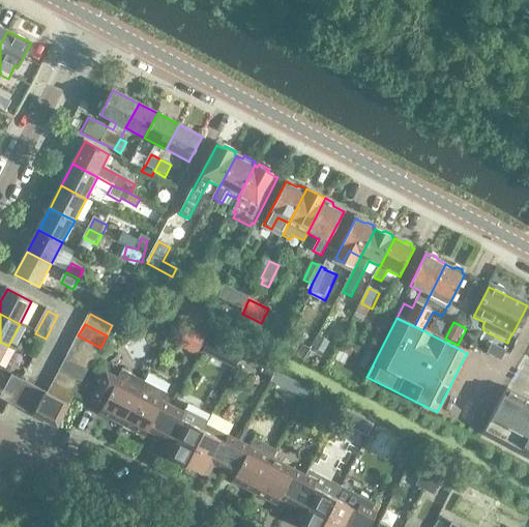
[(204,337),(187,327),(177,346),(195,355),(204,337)]
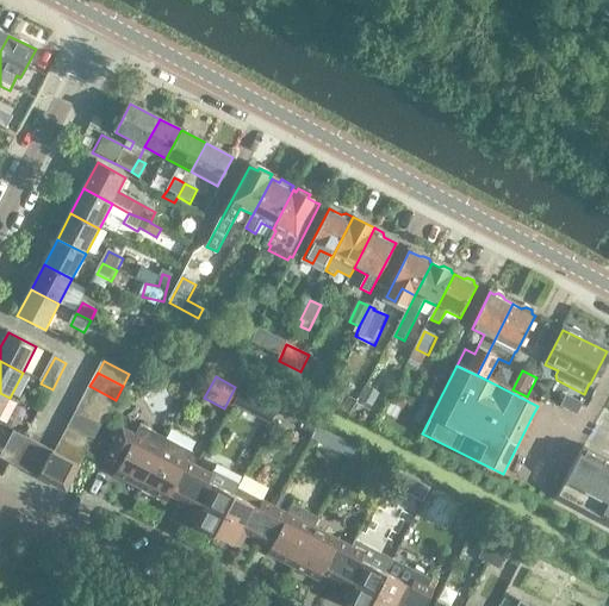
[(116,400),(89,386),(84,399),(109,412),(116,400)]
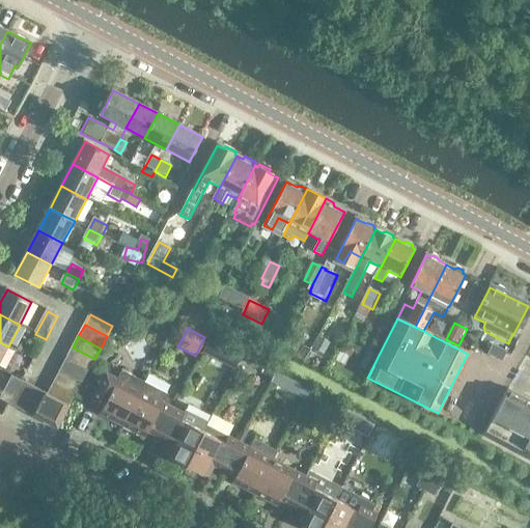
[(73,348),(66,360),(88,371),(94,359),(73,348)]
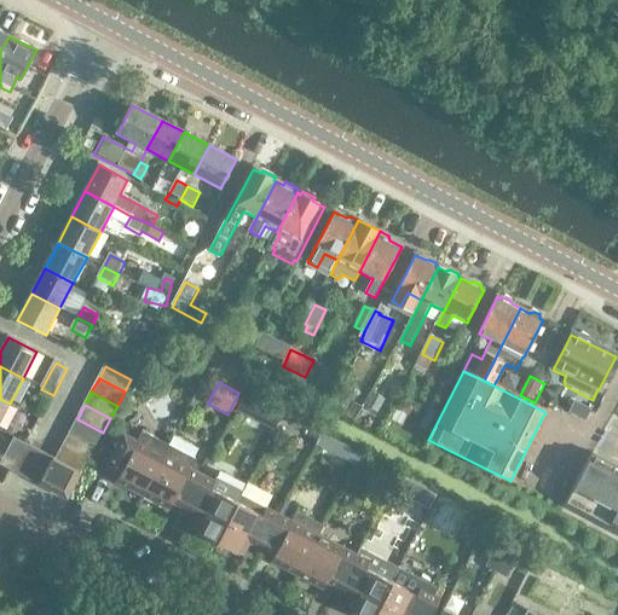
[(78,419),(70,433),(97,446),(103,433),(78,419)]
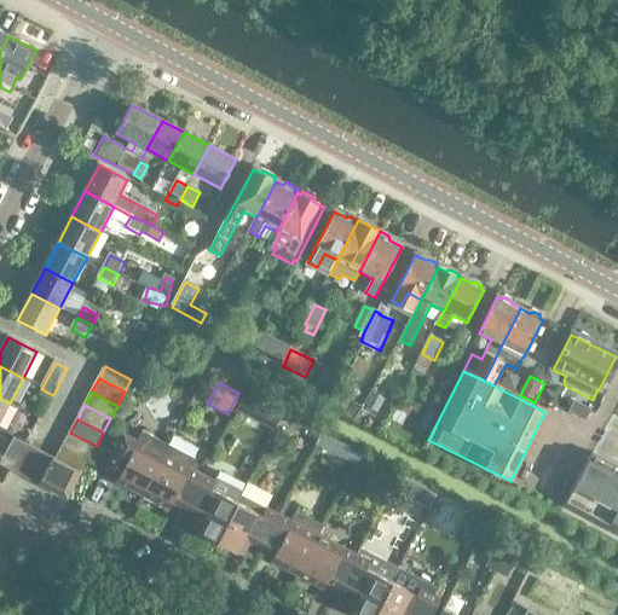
[(143,495),(169,445),(143,431),(138,441),(125,435),(108,468),(121,475),(117,482),(143,495)]
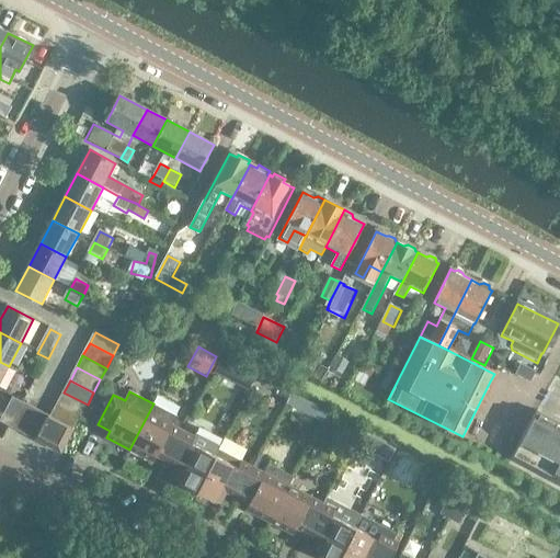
[(64,393),(57,405),(81,417),(88,405),(64,393)]
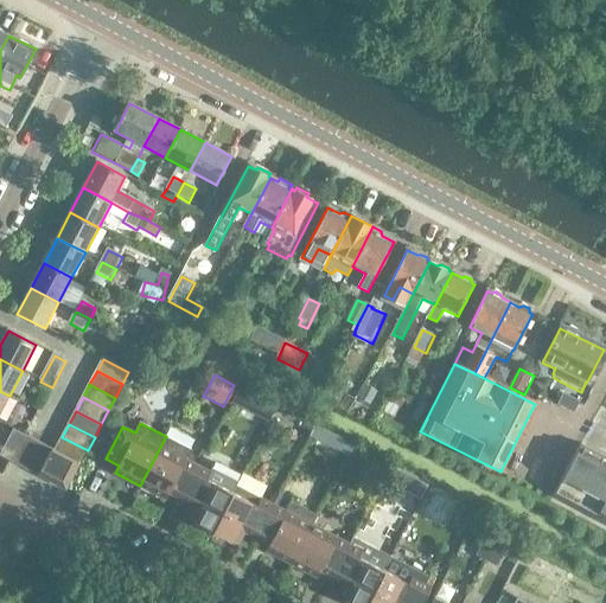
[(318,424),(313,436),(350,454),(356,442),(318,424)]
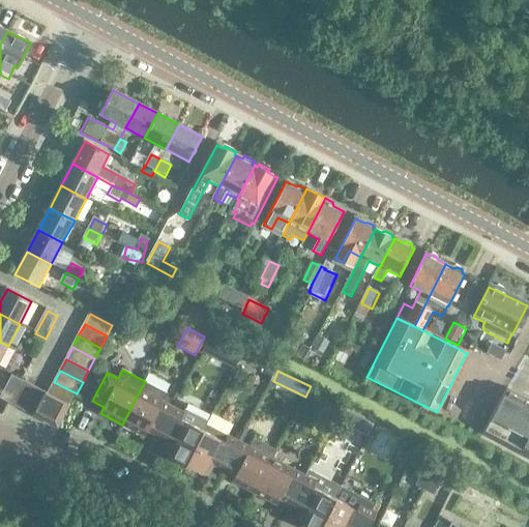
[(0,399),(10,404),(22,382),(12,377),(0,399)]
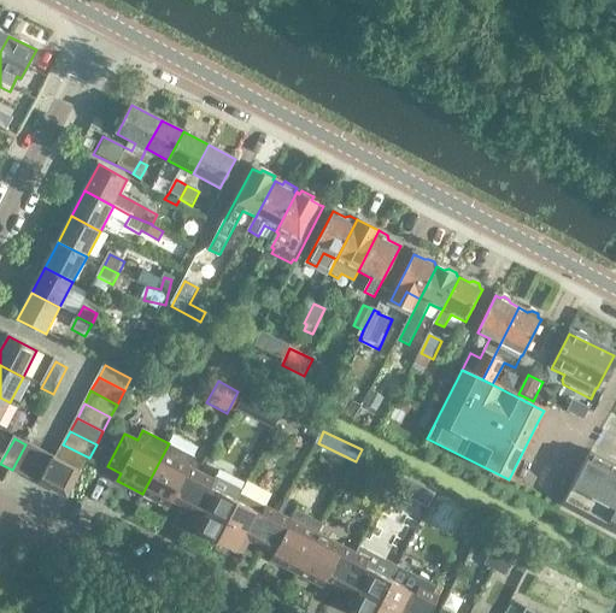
[(172,501),(185,507),(203,473),(189,467),(195,457),(169,443),(142,494),(169,507),(172,501)]
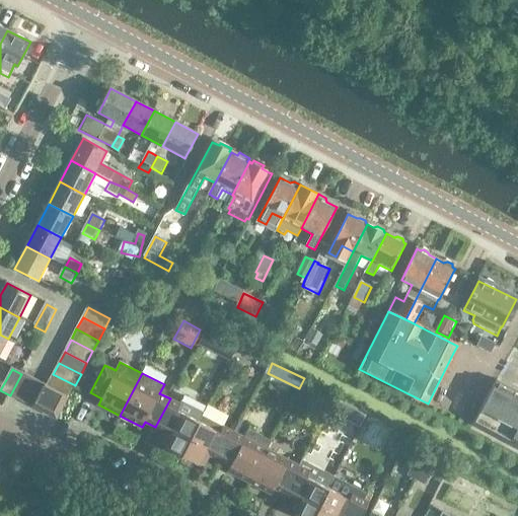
[(31,379),(21,374),(10,395),(20,400),(31,379)]
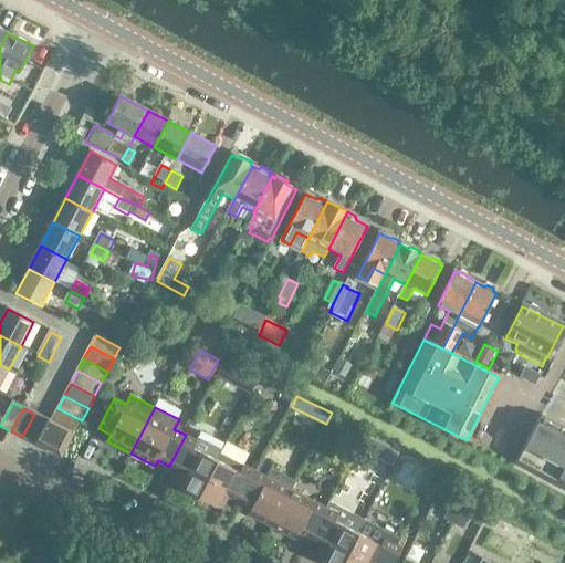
[(58,408),(51,421),(74,434),(82,420),(58,408)]
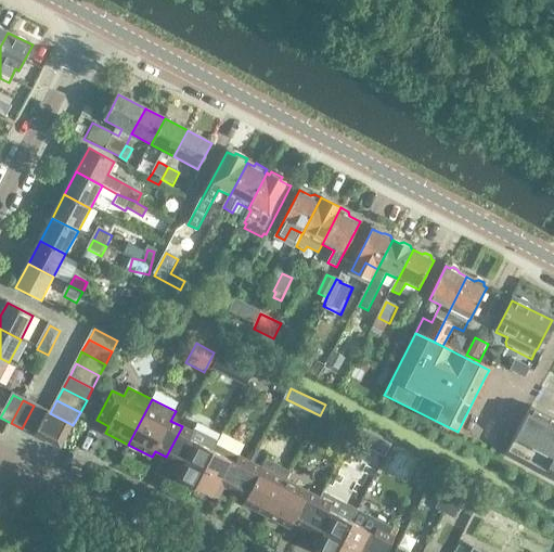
[(49,413),(34,406),(22,428),(37,437),(49,413)]
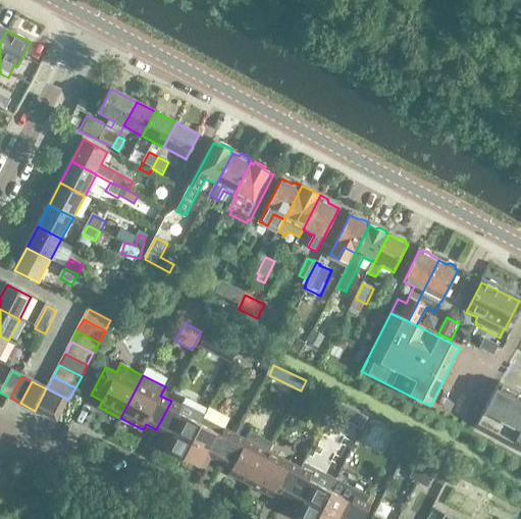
[(518,449),(520,450),(520,395),(499,384),(489,403),(488,403),(475,428),(518,449)]
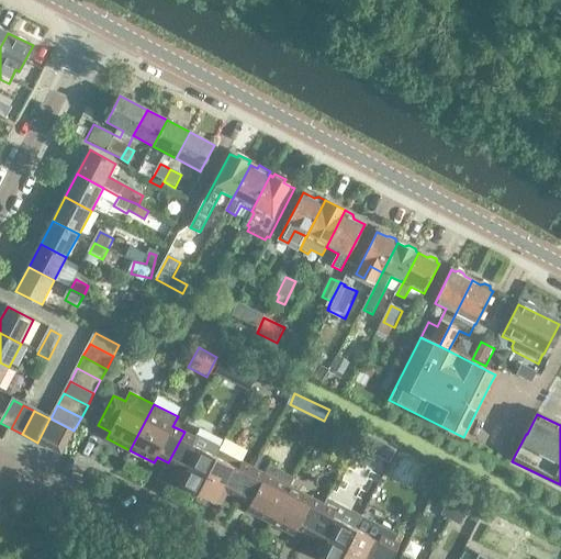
[(51,418),(49,418),(37,443),(62,455),(74,431),(51,418)]
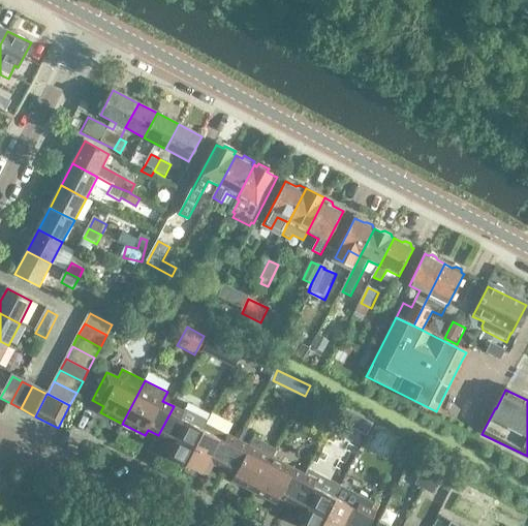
[(163,452),(186,464),(208,421),(185,408),(183,412),(174,406),(158,435),(168,440),(163,452)]
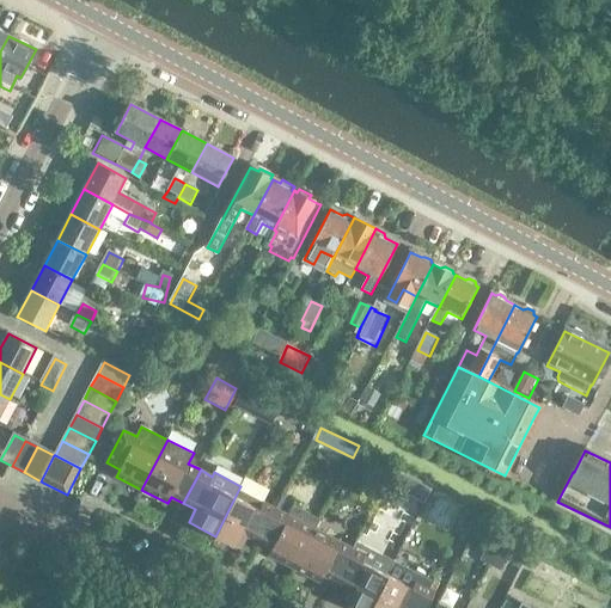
[(248,536),(260,542),(276,509),(240,490),(242,486),(240,486),(215,536),(240,548),(248,536)]
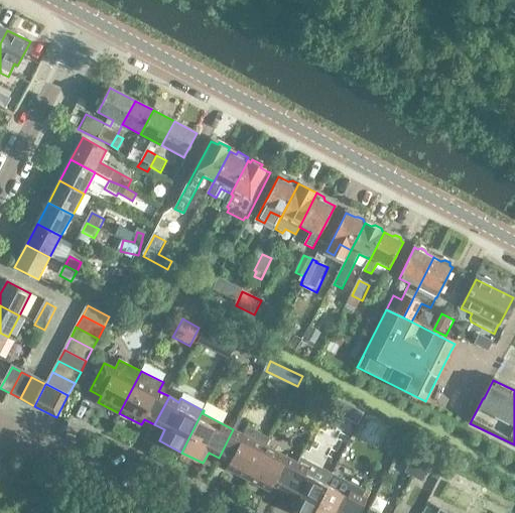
[(226,469),(248,480),(265,446),(270,438),(268,437),(247,426),(243,434),(233,429),(219,458),(229,463),(226,469)]
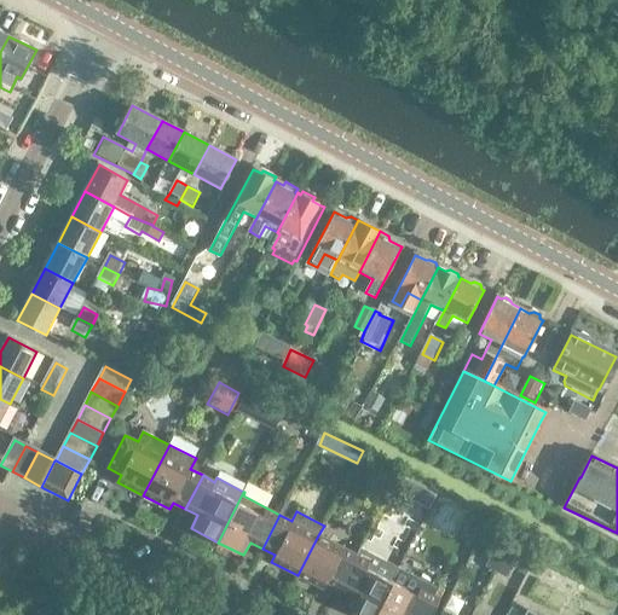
[(357,555),(318,535),(298,575),(324,589),(327,582),(339,589),(357,555)]
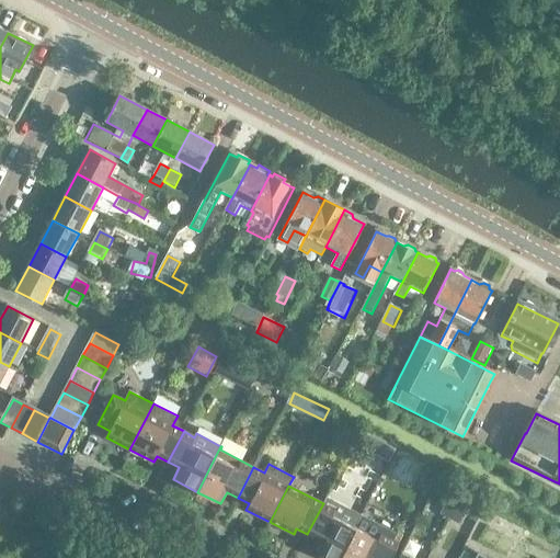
[(334,509),(323,503),(307,534),(318,539),(312,550),(326,557),(339,557),(355,527),(331,515),(334,509)]
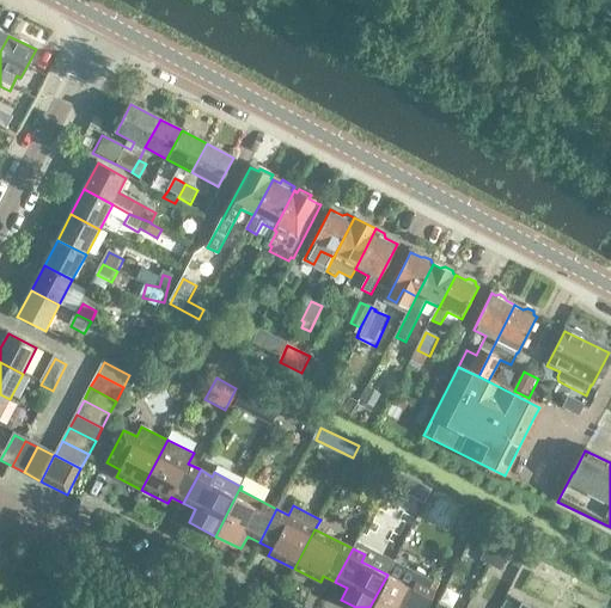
[(480,562),(488,566),(495,553),(487,548),(480,562)]
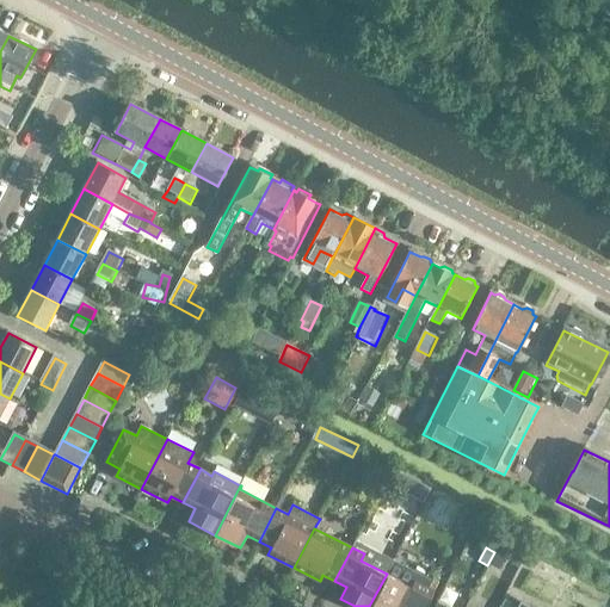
[(487,565),(499,573),(506,559),(494,552),(487,565)]
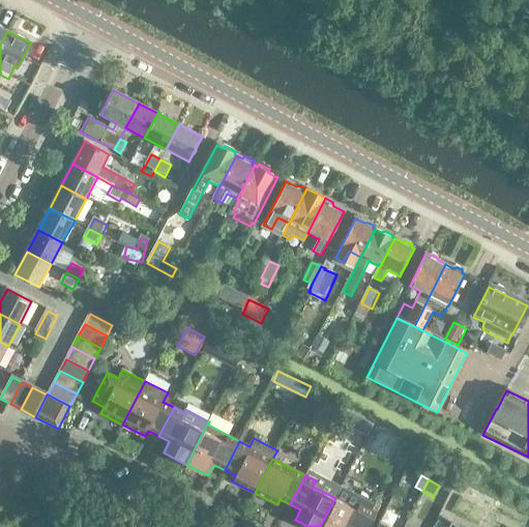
[(356,509),(335,498),(320,526),(362,526),(371,510),(359,503),(356,509)]
